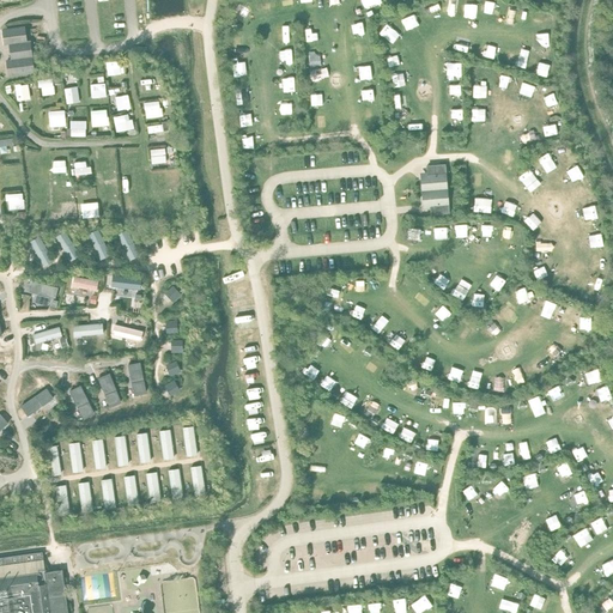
[(26,25),(1,29),(2,46),(8,46),(10,60),(5,60),(7,77),(35,73),(30,41),(28,41),(26,25)]
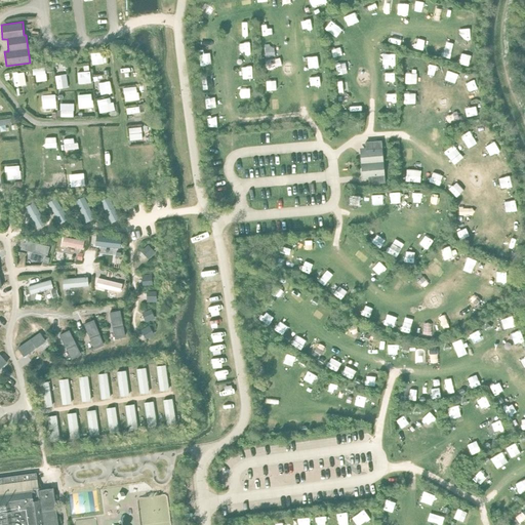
[(368,185),(385,184),(381,140),(365,142),(365,148),(359,148),(362,179),(368,178),(368,185)]
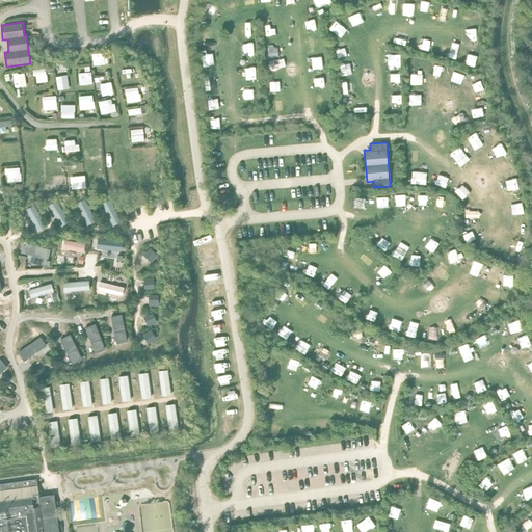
[(0,483),(0,491),(37,486),(36,479),(0,483)]
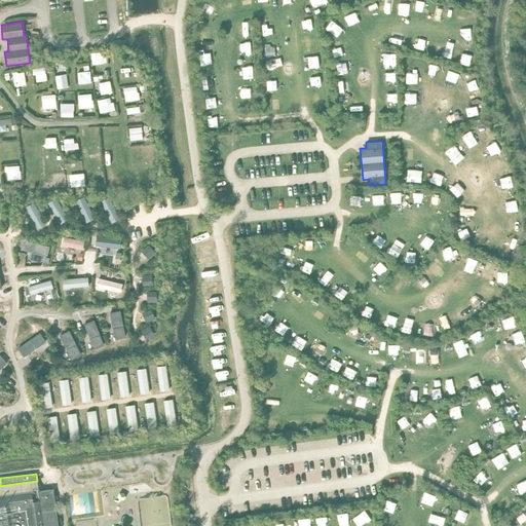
[(0,495),(39,491),(37,481),(0,486),(0,495)]
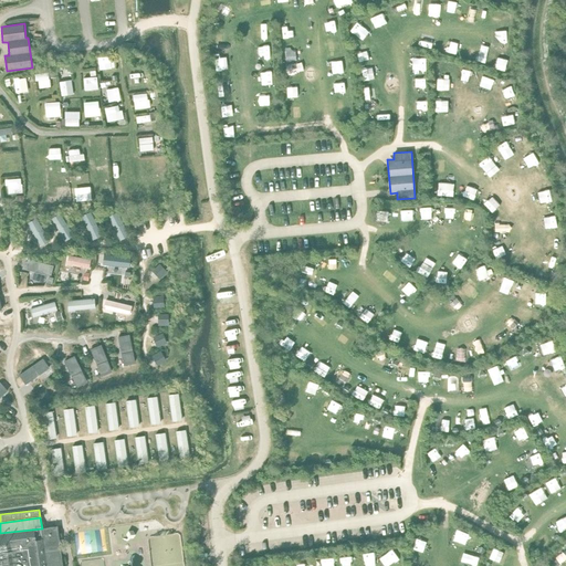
[(0,533),(0,565),(62,565),(56,526),(42,528),(0,533)]
